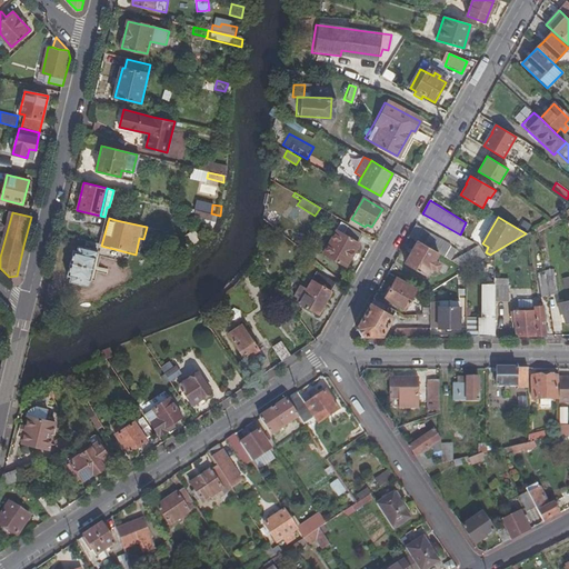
[(356,242),(360,233),(341,223),(323,256),(345,267),(359,245),(356,242)]
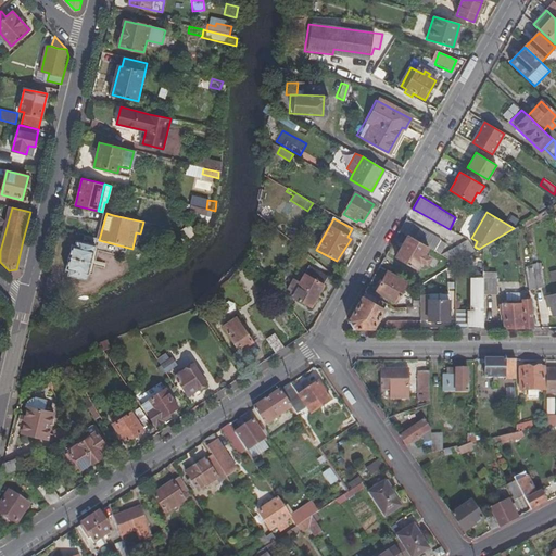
[(406,219),(400,231),(407,236),(428,248),(440,254),(445,245),(439,242),(441,239),(406,219)]
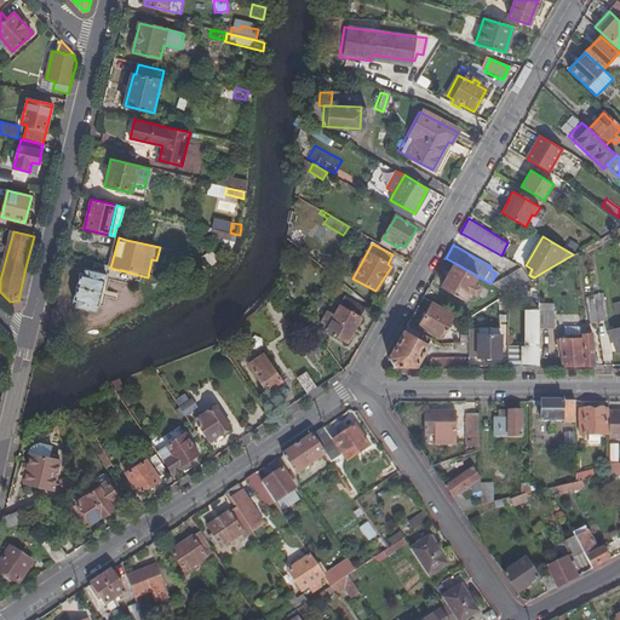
[(476,296),(480,291),(481,288),(474,283),(477,276),(454,263),(441,286),(465,299),(469,291),(476,296)]
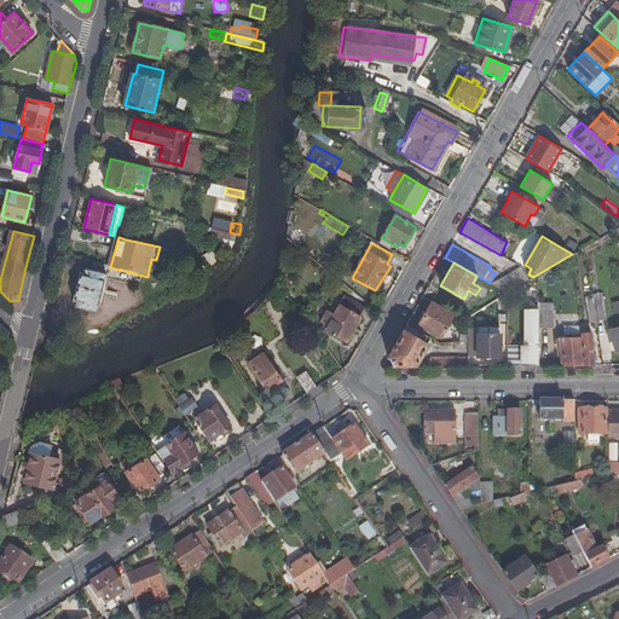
[(85,275),(81,273),(76,289),(102,295),(105,279),(134,287),(137,282),(142,283),(143,276),(110,267),(96,264),(93,271),(86,270),(85,275)]
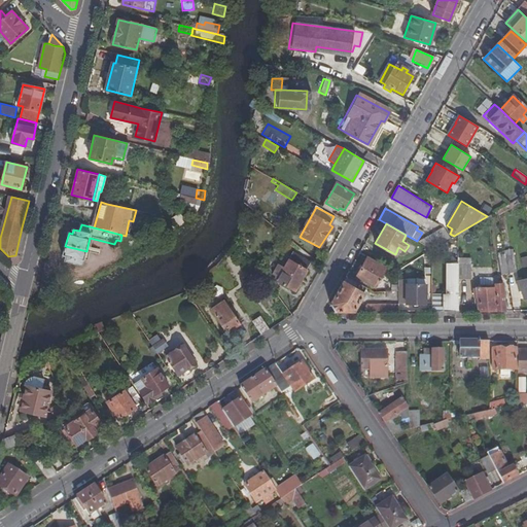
[(451,238),(444,227),(419,242),(431,249),(435,247),(451,238)]
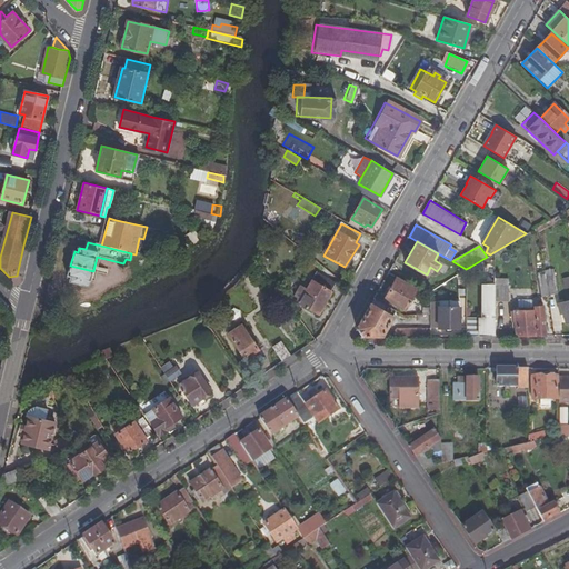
[(267,271),(257,260),(253,262),(263,273),(267,271)]
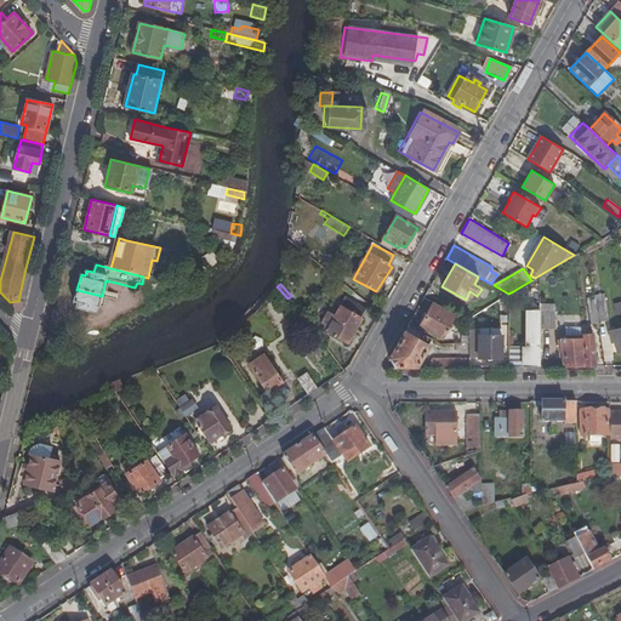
[(102,296),(77,290),(73,303),(78,305),(77,309),(97,315),(102,296)]
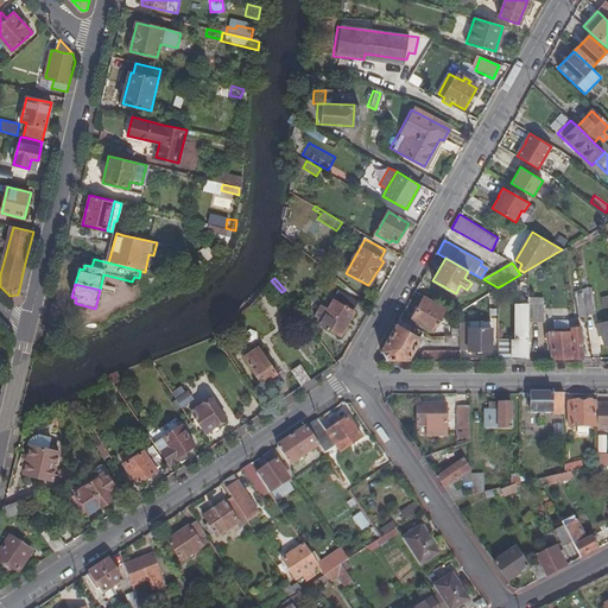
[(515,339),(502,339),(502,285),(498,287),(498,308),(499,359),(511,359),(515,359),(515,339)]
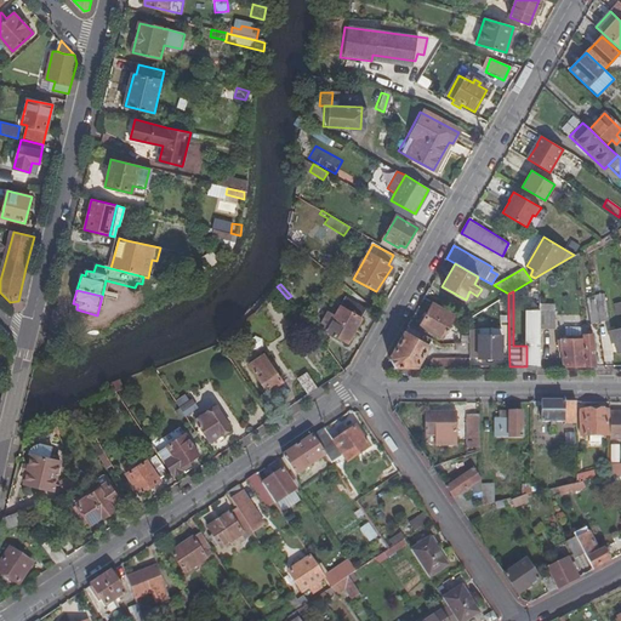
[(346,297),(341,307),(362,318),(366,309),(346,297)]
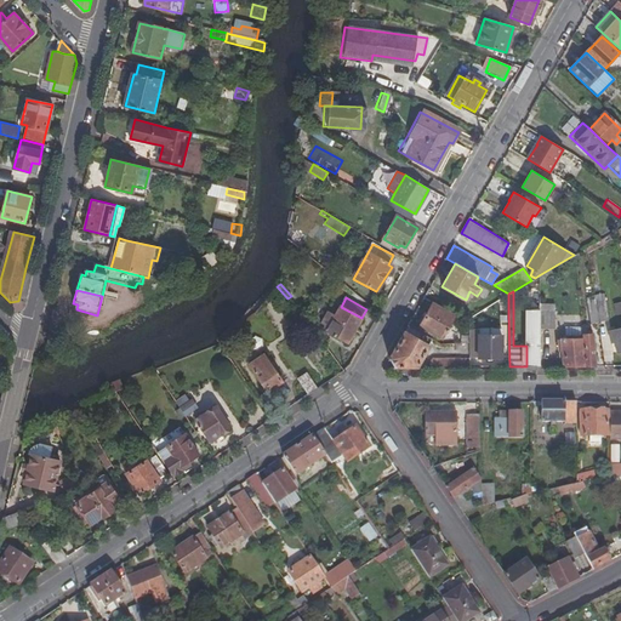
[(539,297),(527,297),(527,308),(539,309),(539,297)]
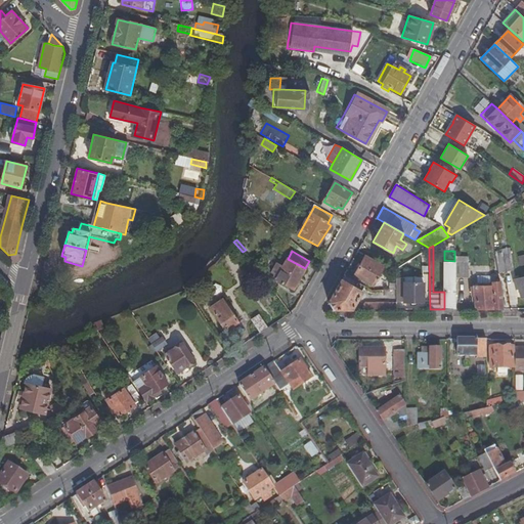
[(355,274),(373,285),(383,266),(365,256),(355,274)]
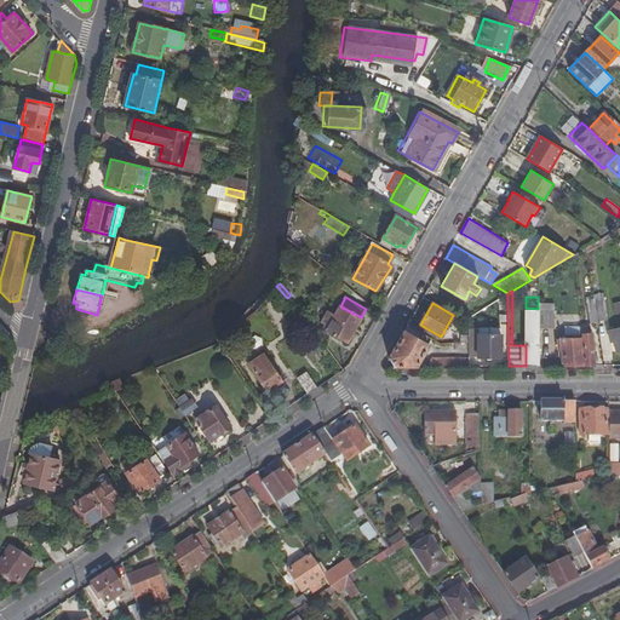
[(607,319),(603,303),(595,304),(597,320),(607,319)]
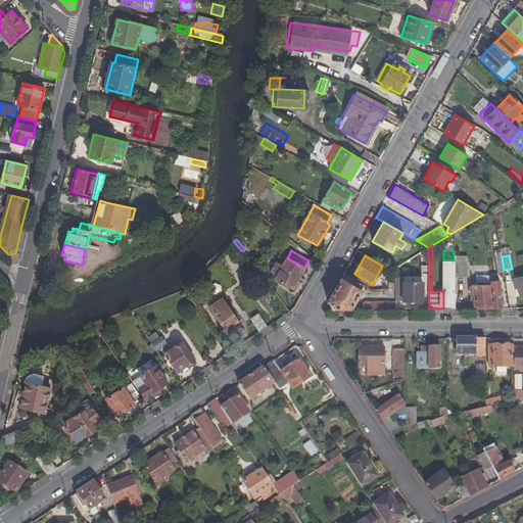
[(495,257),(497,272),(504,270),(502,256),(495,257)]
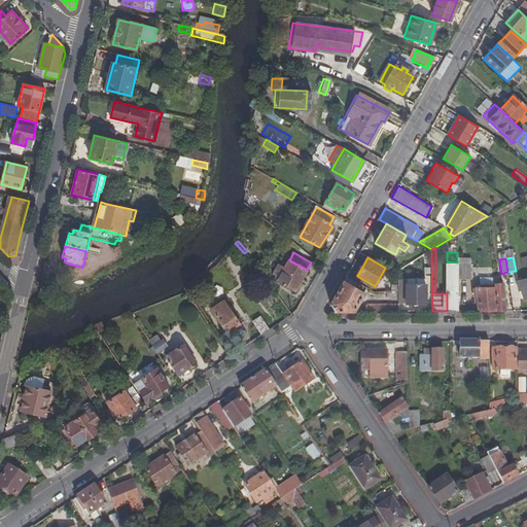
[(281,274),(277,281),(294,291),(307,270),(289,260),(285,267),(280,265),(277,271),(281,274)]
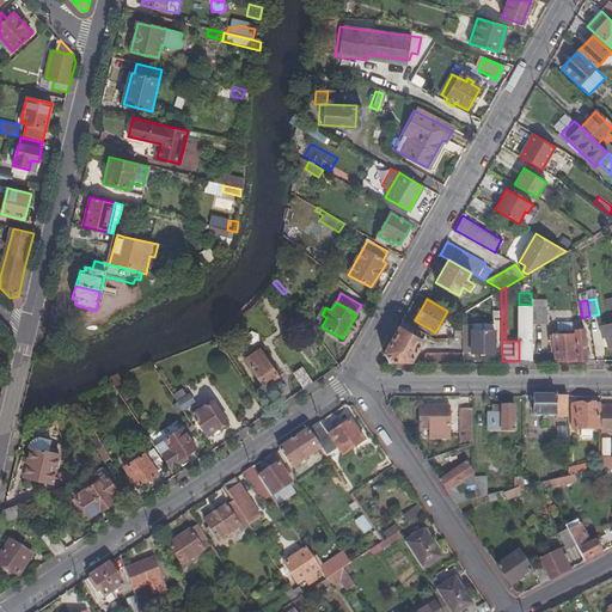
[(531,360),(531,305),(519,304),(519,341),(519,361),(531,360)]
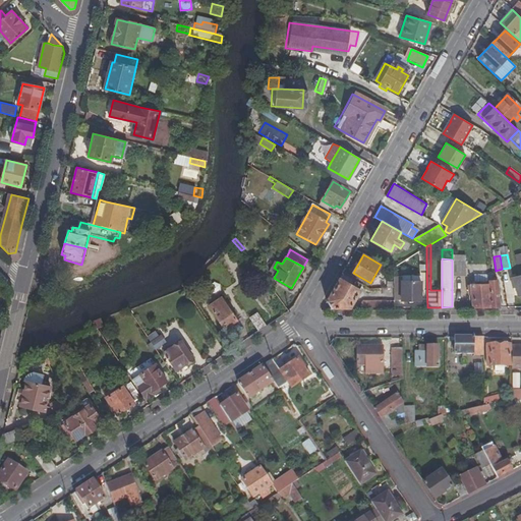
[(517,284),(520,295),(520,294),(520,275),(512,278),(514,285),(517,284)]
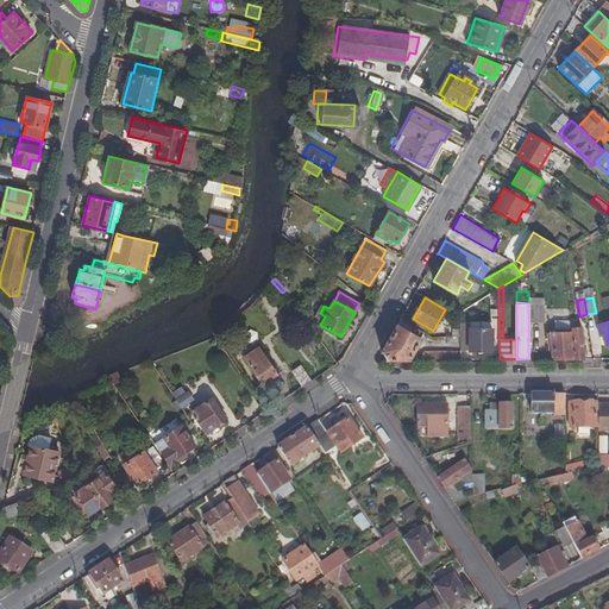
[(571,326),(571,322),(554,324),(556,332),(551,332),(554,358),(575,358),(571,326)]
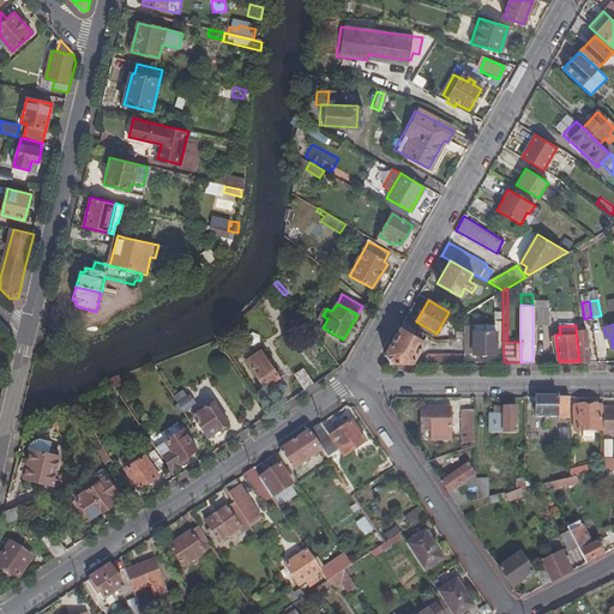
[(392,341),(384,355),(389,362),(410,362),(423,342),(399,327),(392,341)]
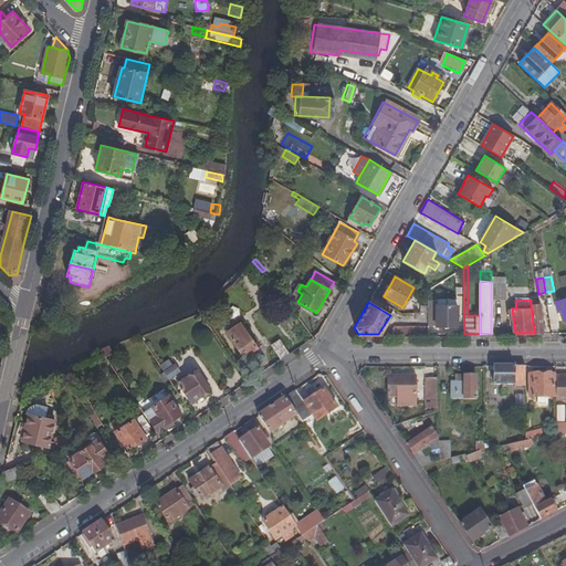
[(542,325),(540,302),(531,303),(534,333),(543,333),(543,327),(545,327),(544,324),(542,325)]
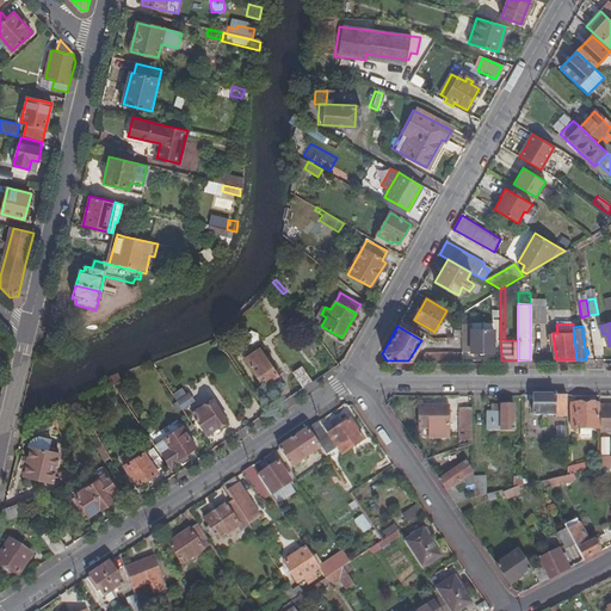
[(463,338),(463,352),(493,351),(493,329),(462,329),(463,338)]
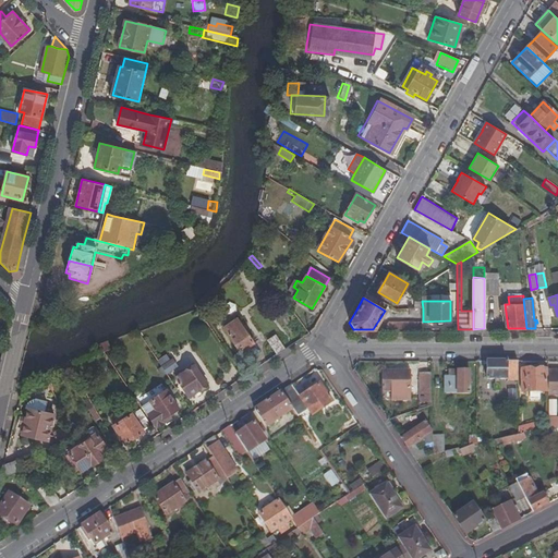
[(226,313),(235,311),(233,302),(223,304),(226,313)]
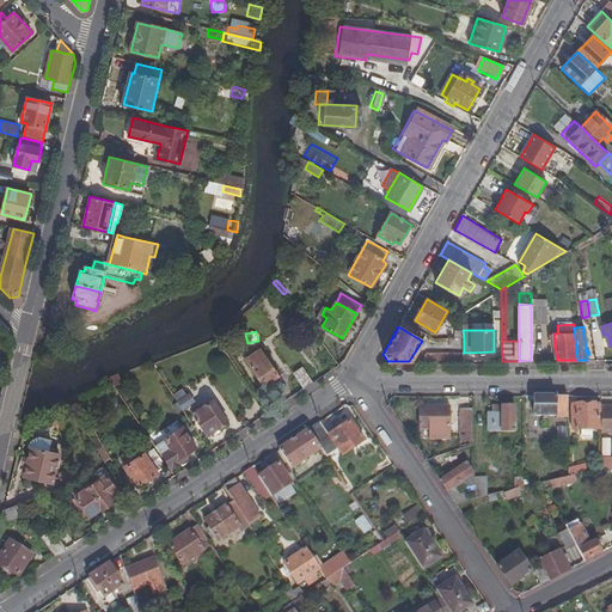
[(276,375),(259,350),(245,359),(263,385),(276,375)]
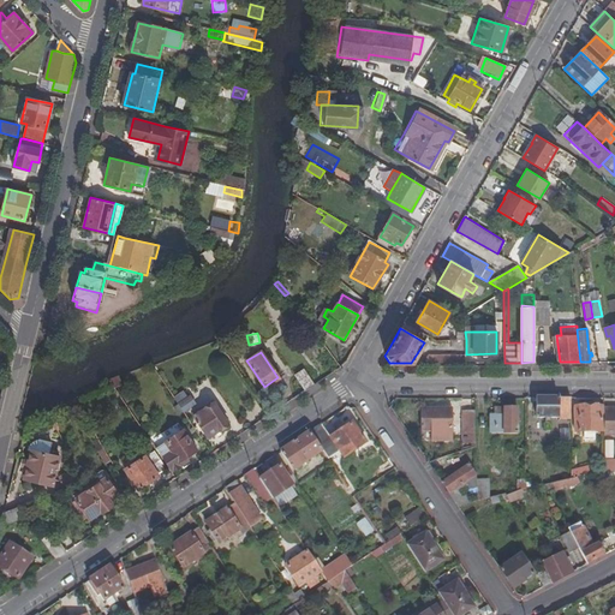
[(466,360),(466,358),(461,358),(458,353),(430,354),(427,358),(425,363),(431,363),(466,363),(466,360)]
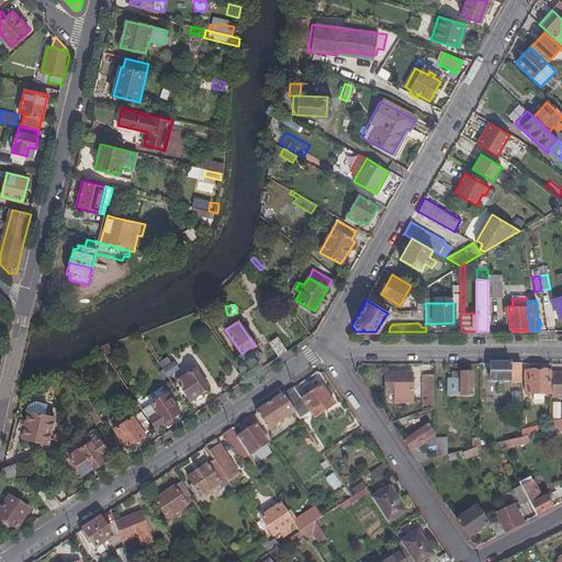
[(277,337),(269,343),(279,358),(287,352),(277,337)]
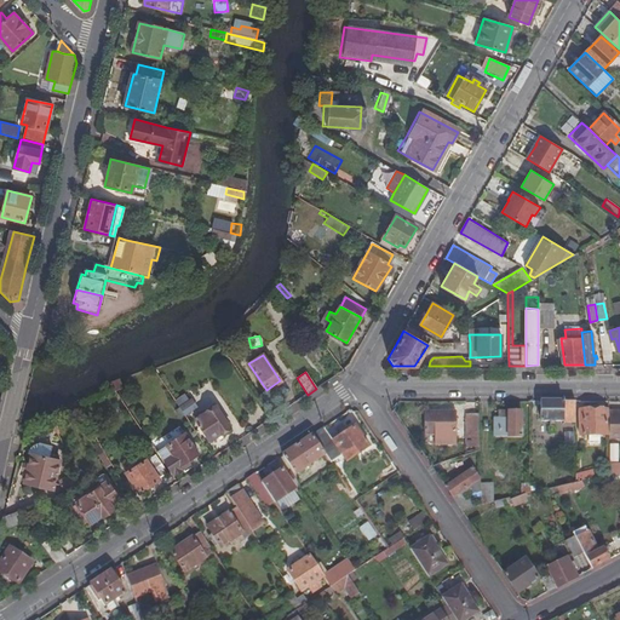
[(184,415),(196,407),(191,399),(178,407),(184,415)]
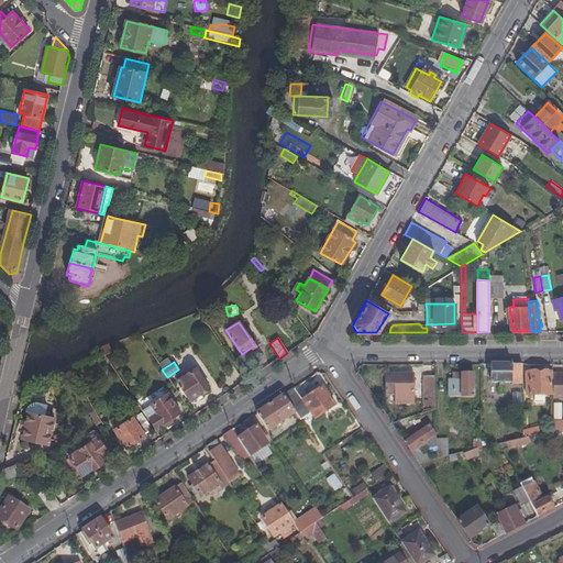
[(490,384),(522,383),(522,364),(501,364),(490,364),(490,384)]
